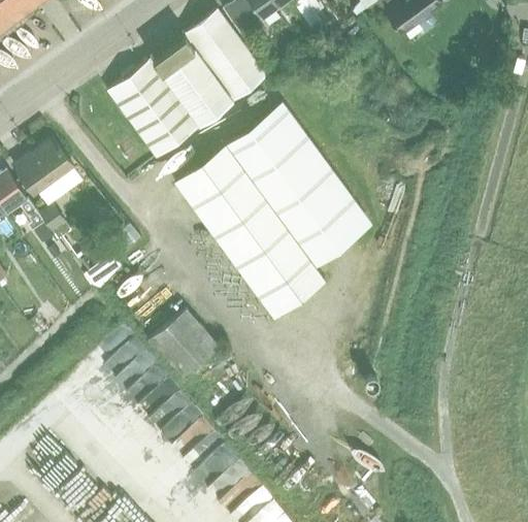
[(0,0),(0,34),(46,0),(0,0)]
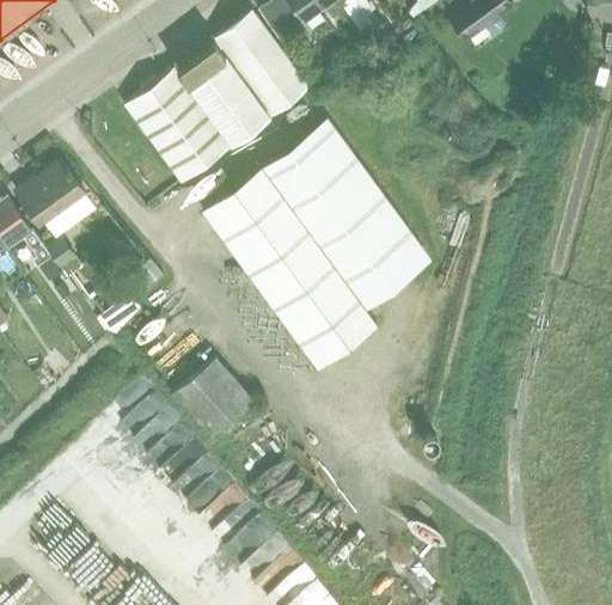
[(305,32),(282,0),(277,0),(258,14),(281,48),(305,32)]
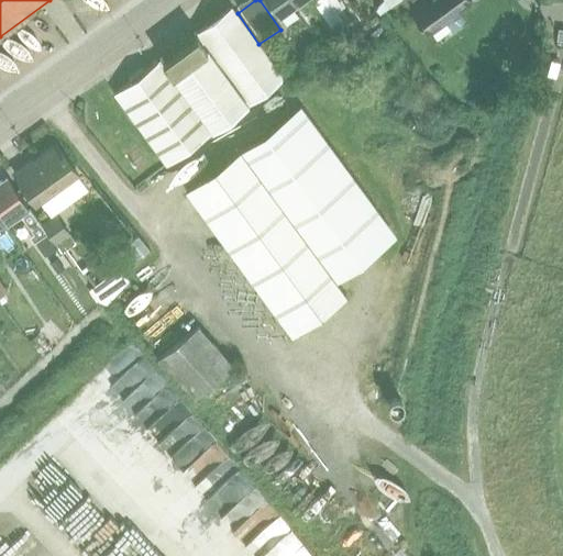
[(334,36),(344,30),(323,0),(262,0),(279,24),(310,2),(334,36)]
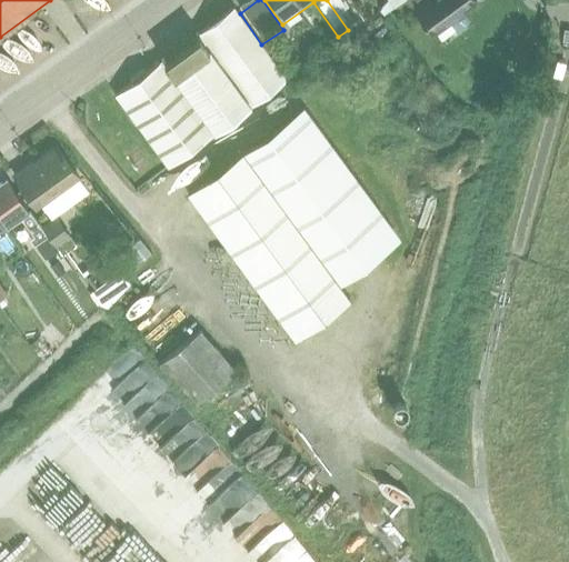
[(405,0),(406,1),(432,38),(476,7),(471,0),(405,0)]
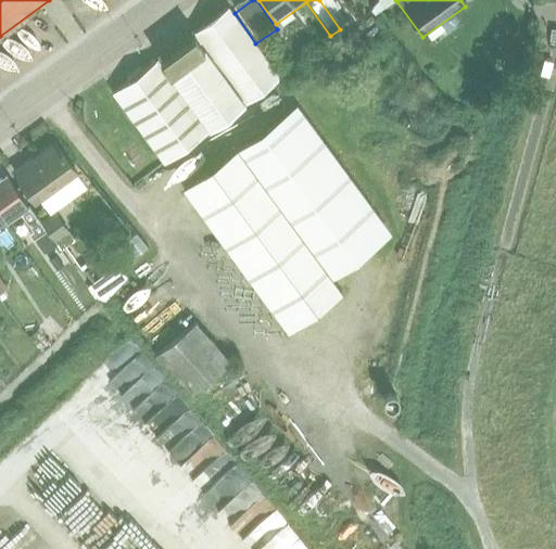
[(193,40),(243,109),(279,81),(227,12),(191,38),(193,40)]
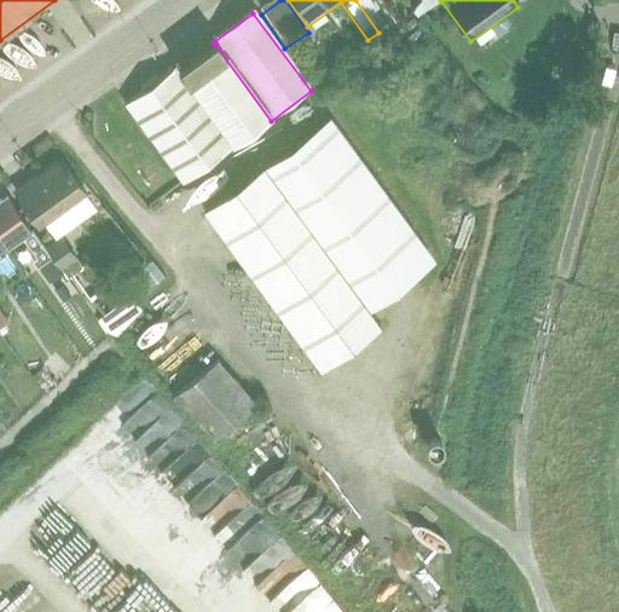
[(271,121),(215,45),(178,73),(233,148),(271,121)]
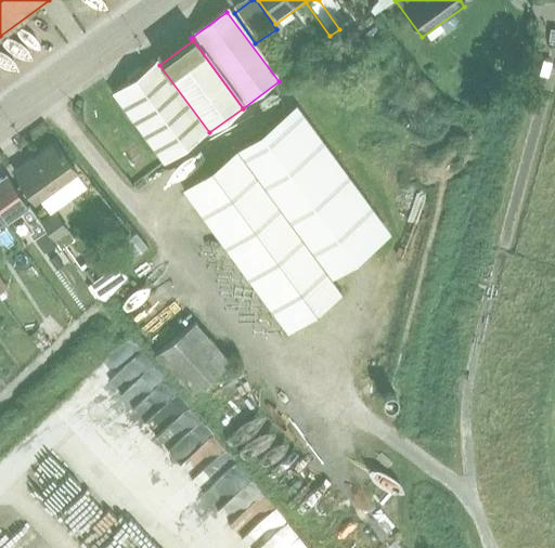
[(209,132),(159,65),(158,63),(112,96),(164,167),(209,132)]
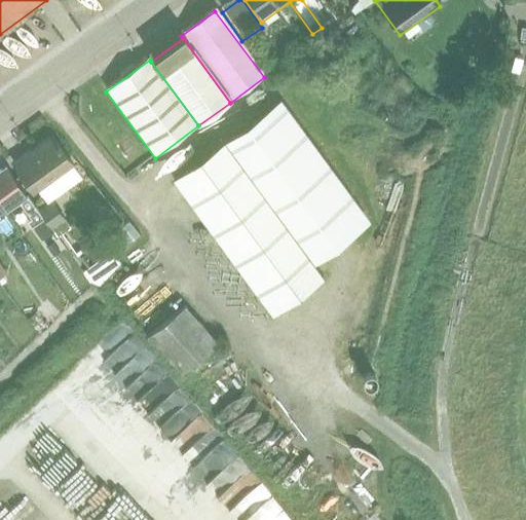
[(280,105),(224,146),(312,266),(352,237),(361,231),(363,229),(362,227),(326,178),(297,139),(302,135),(284,108),(280,105)]
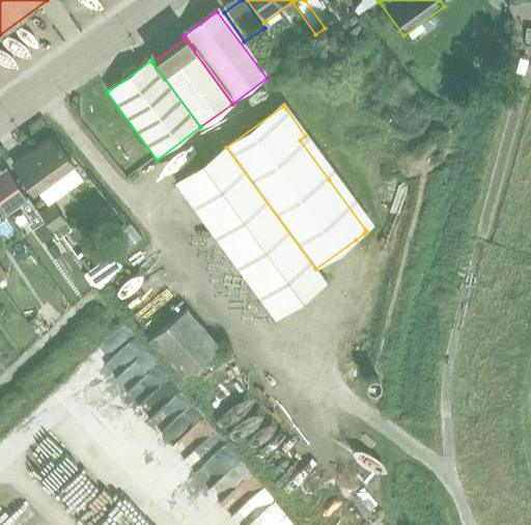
[(34,198),(73,170),(52,141),(28,158),(27,156),(11,167),(34,198)]
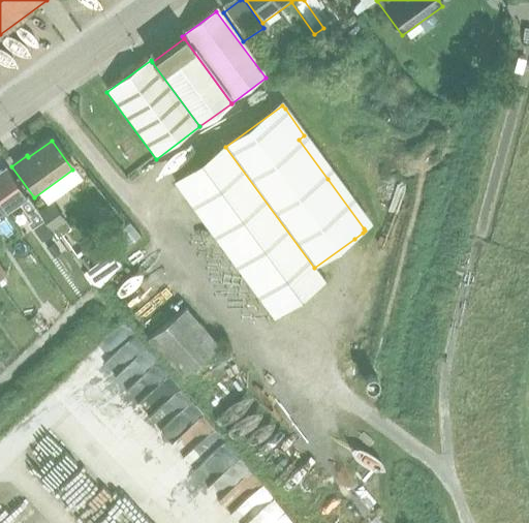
[(313,266),(225,147),(175,184),(274,319),(325,282),(313,266)]
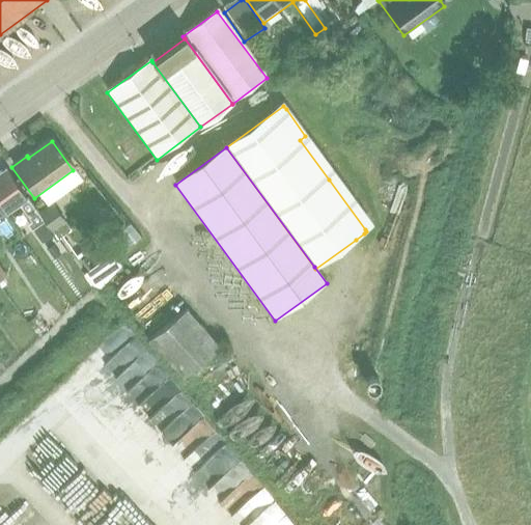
[(42,246),(52,239),(37,219),(5,172),(0,175),(0,208),(5,216),(19,206),(32,225),(28,228),(42,246)]
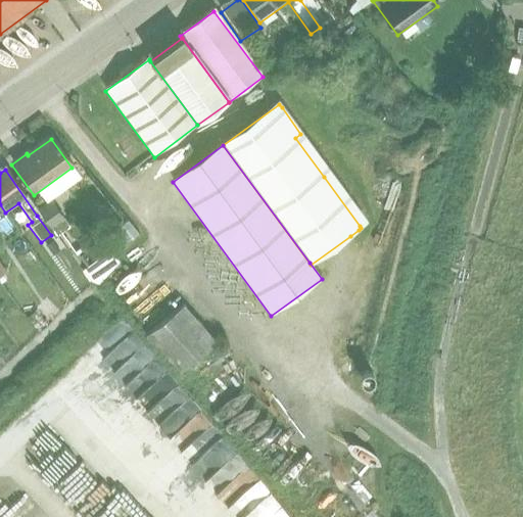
[(51,235),(52,236),(64,227),(50,206),(37,216),(51,235)]
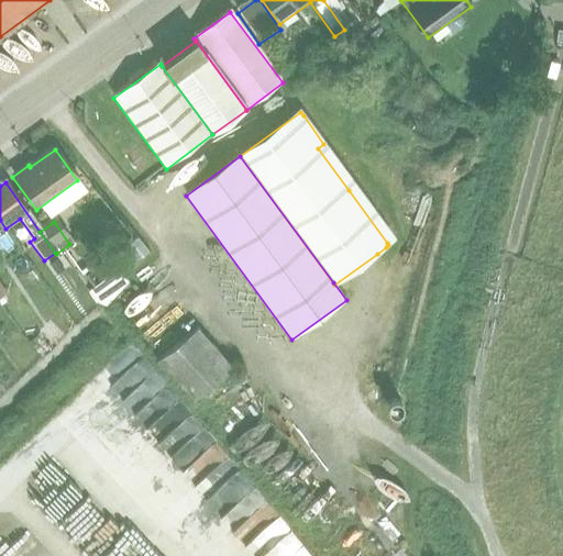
[(192,409),(233,373),(197,332),(156,367),(192,409)]
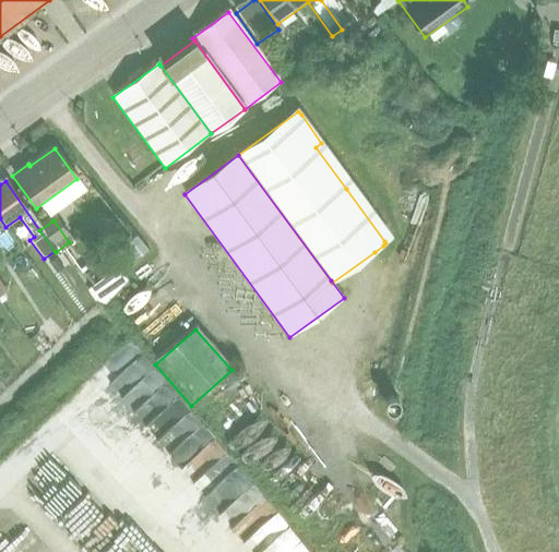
[(105,385),(120,407),(154,384),(139,361),(105,385)]
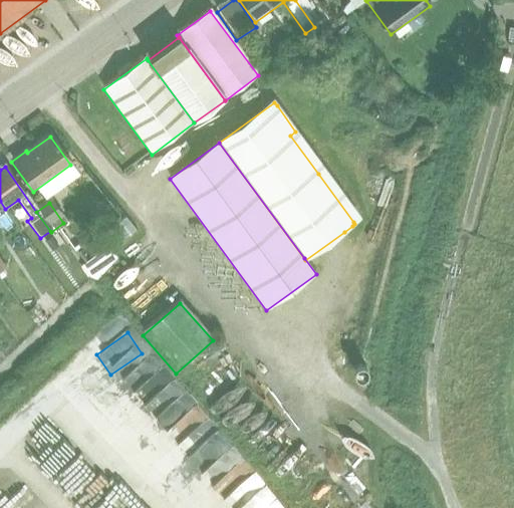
[(356,370),(355,372),(355,374),(356,376),(357,378),(359,379),(361,379),(363,379),(365,378),(366,376),(367,374),(367,372),(366,370),(365,369),(363,368),(361,367),(359,368),(357,369),(356,370)]
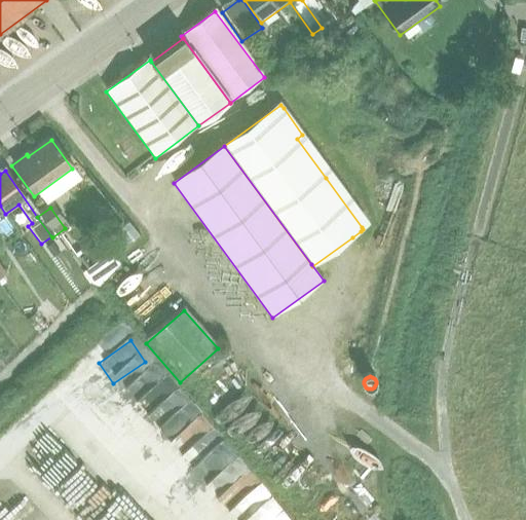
[(157,429),(165,438),(190,414),(182,405),(157,429)]
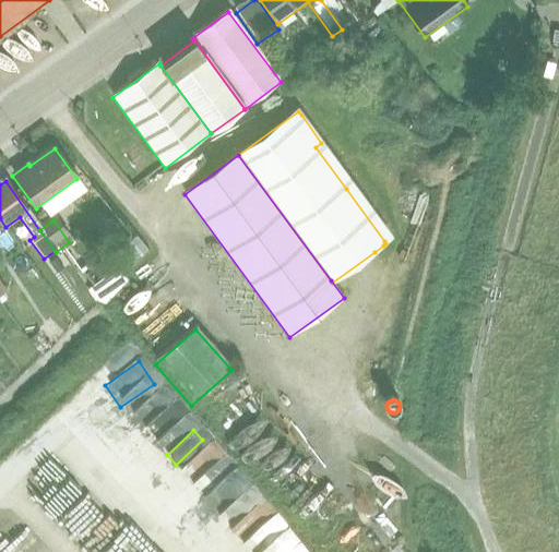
[(193,472),(212,460),(204,448),(186,462),(193,472)]
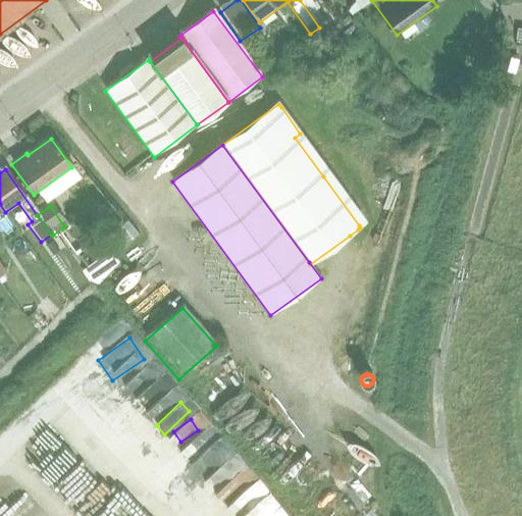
[(35,515),(4,481),(0,484),(0,515),(35,515)]
